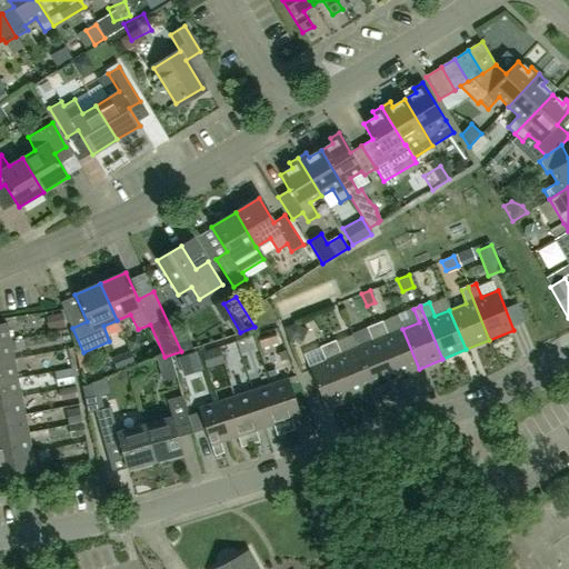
[(46,318),(49,330),(65,327),(62,315),(46,318)]
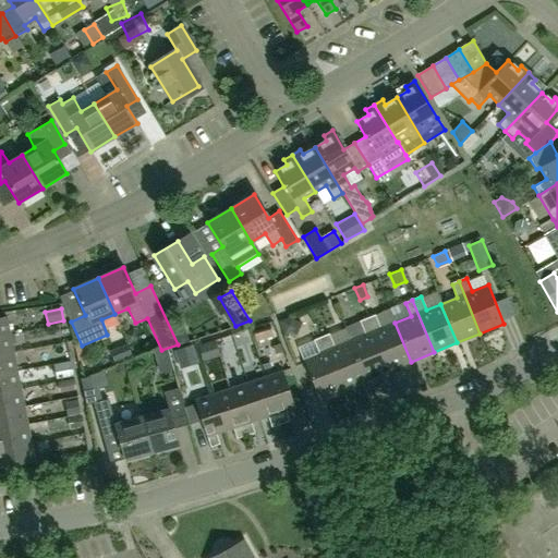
[(375,315),(366,318),(388,371),(411,362),(395,323),(380,329),(375,315)]
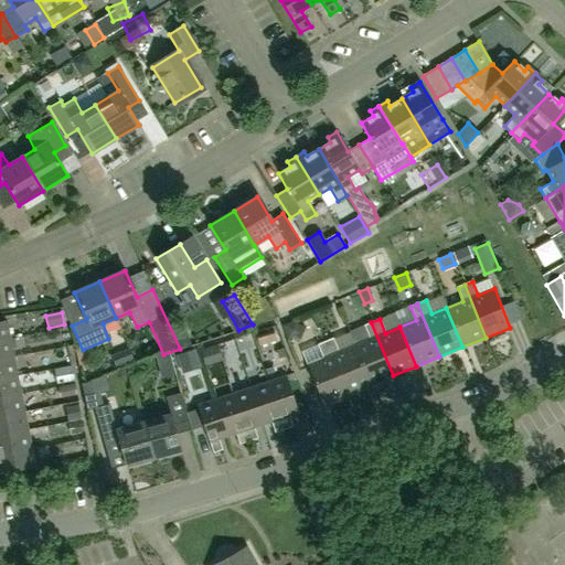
[(0,340),(10,339),(6,320),(0,321),(0,340)]
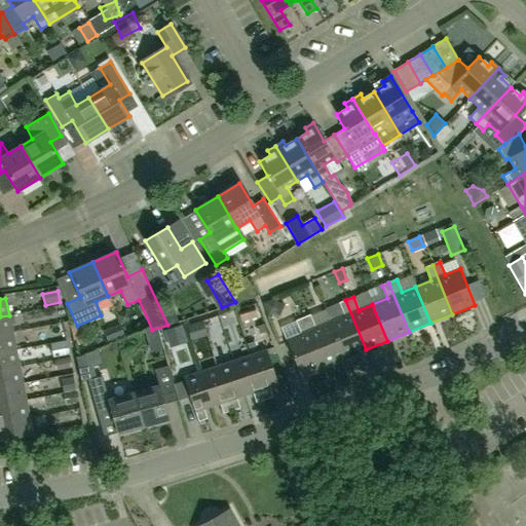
[(263,306),(267,317),(274,314),(278,306),(275,298),(262,303),(263,306)]
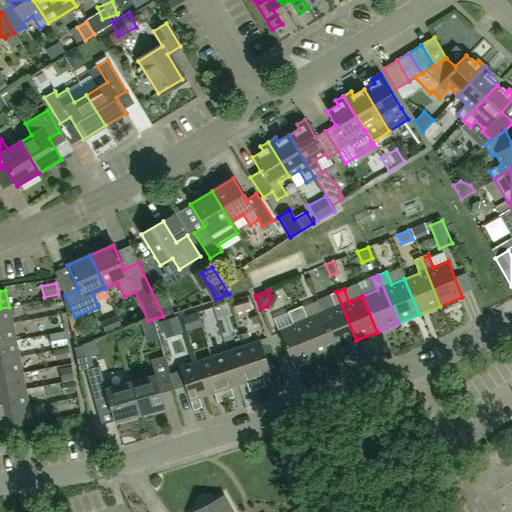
[(334,308),(320,314),(335,349),(356,340),(336,292),(329,295),(334,308)]
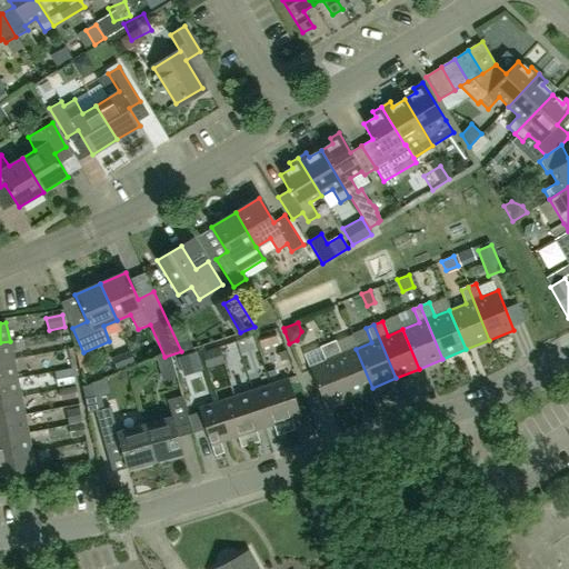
[(260,347),(277,342),(275,333),(258,339),(260,347)]
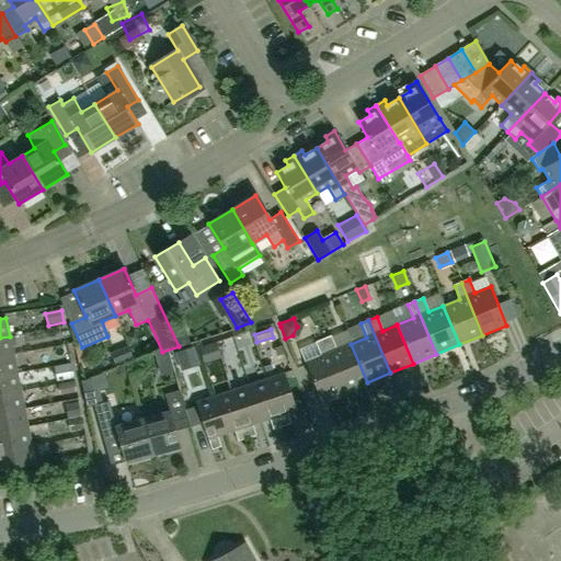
[(0,357),(13,355),(10,336),(0,338),(0,357)]
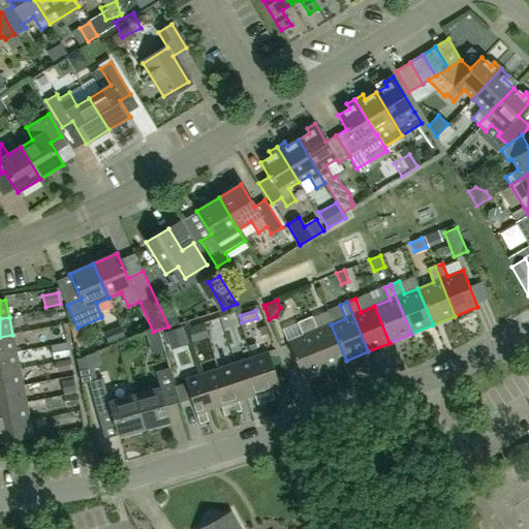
[(220,317),(188,328),(192,342),(224,332),(220,317)]
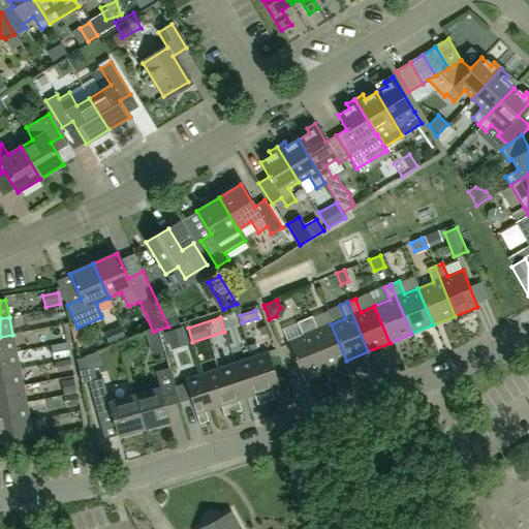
[(312,317),(304,320),(324,370),(346,361),(331,324),(317,330),(312,317)]
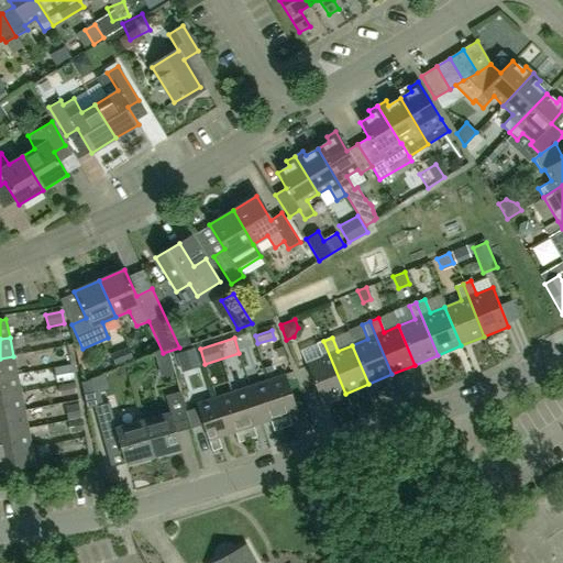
[(317,344),(322,357),(306,364),(322,404),(345,394),(323,341),(317,344)]
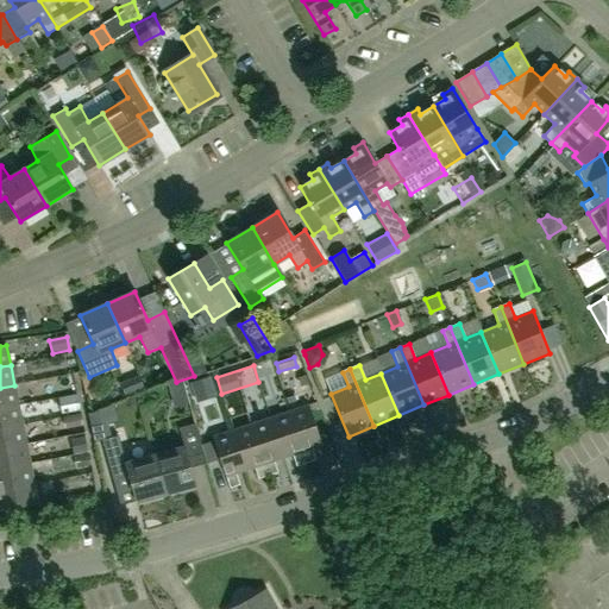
[(297,378),(300,387),(309,384),(307,375),(297,378)]
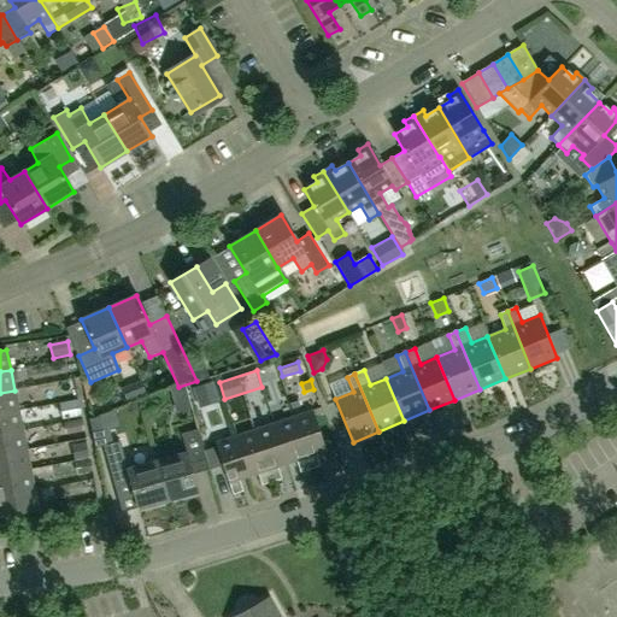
[(192,388),(199,407),(219,400),(212,381),(192,388)]
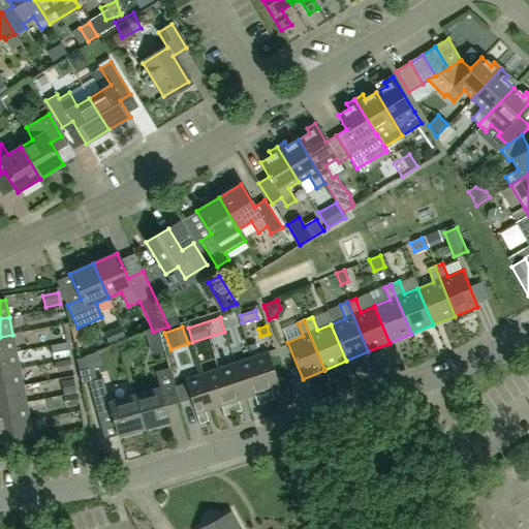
[(123,339),(119,329),(104,334),(109,345),(123,339)]
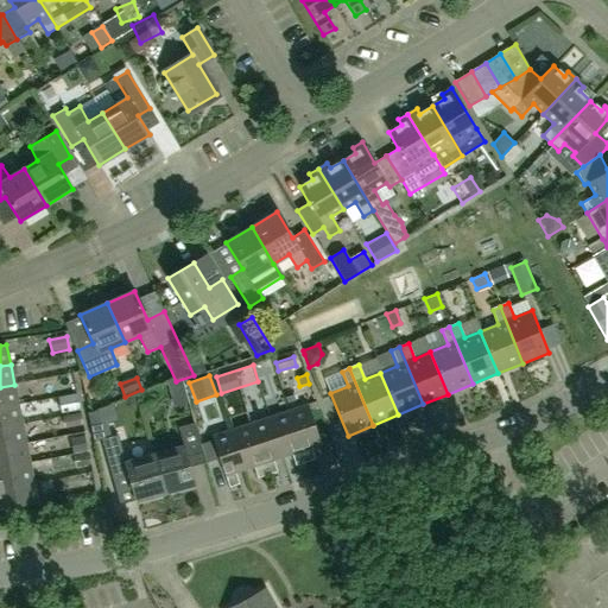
[(165,386),(172,407),(188,404),(181,381),(165,386)]
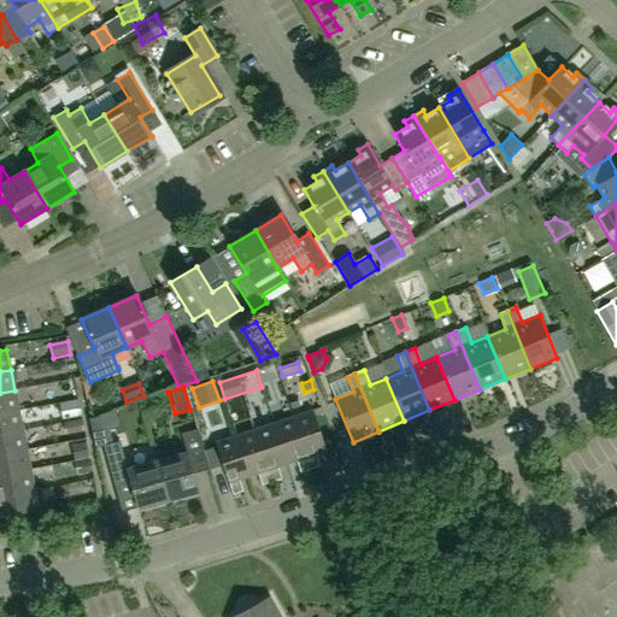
[(15,391),(0,393),(0,413),(18,410),(15,391)]
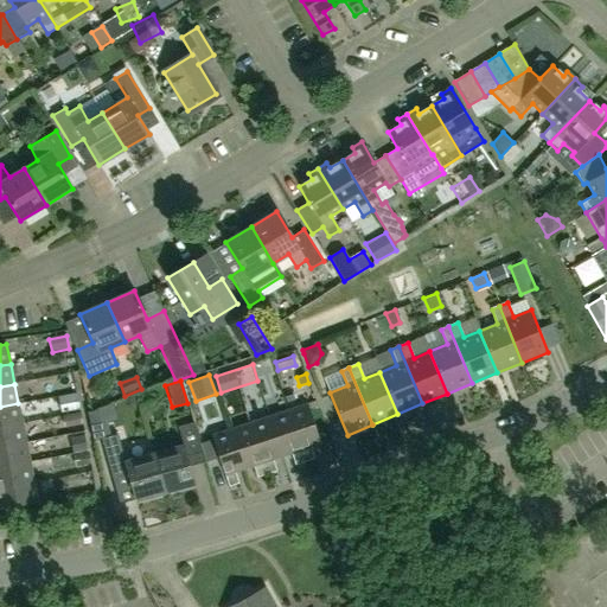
[(62,413),(80,409),(76,395),(58,398),(62,413)]
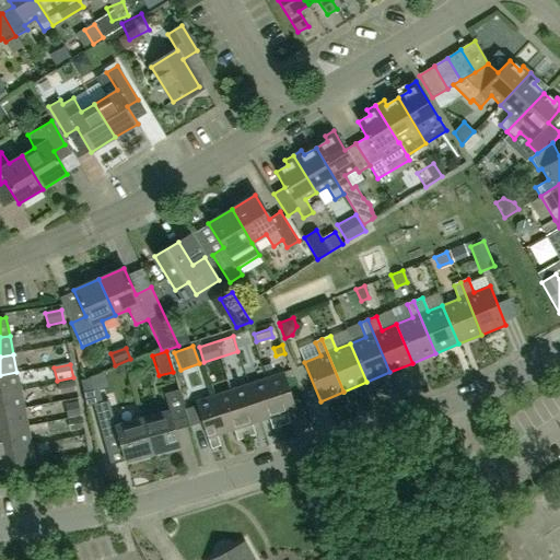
[(0,394),(20,391),(16,372),(0,375),(0,394)]
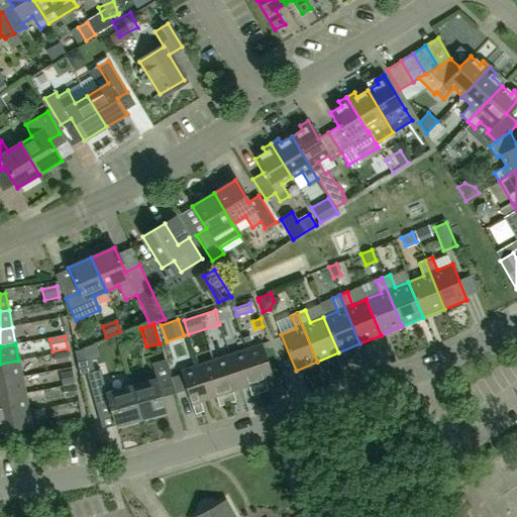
[(244,350),(259,394),(268,391),(265,381),(273,378),(262,344),(244,350)]
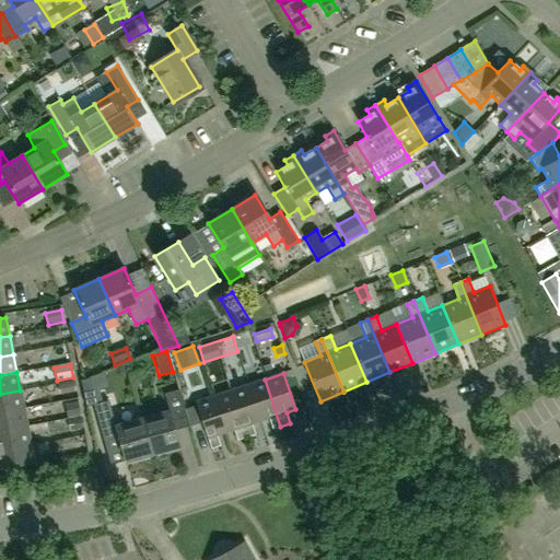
[(93,394),(89,380),(81,382),(84,396),(93,394)]
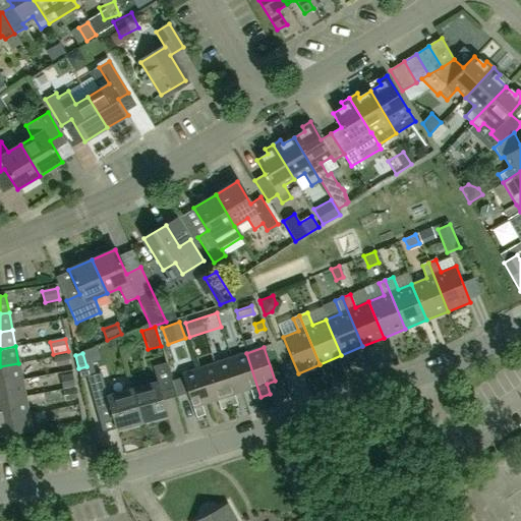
[(261,397),(246,353),(230,358),(241,392),(250,389),(253,399),(261,397)]
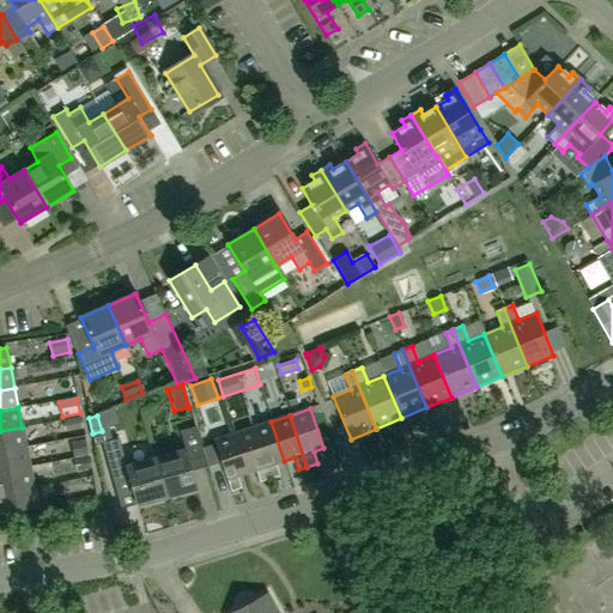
[(66,432),(83,429),(80,418),(64,422),(66,432)]
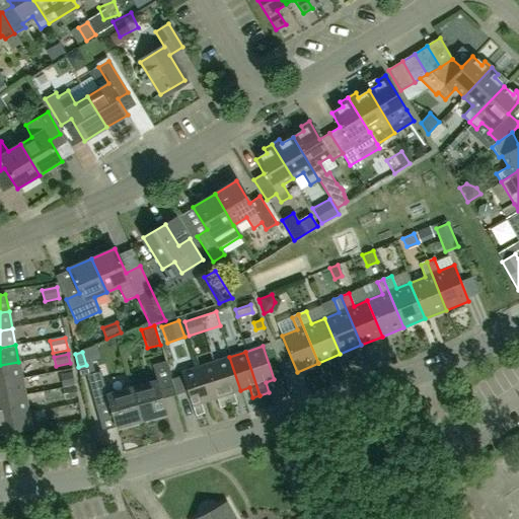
[(240,390),(229,357),(213,362),(227,405),(236,402),(233,392),(240,390)]
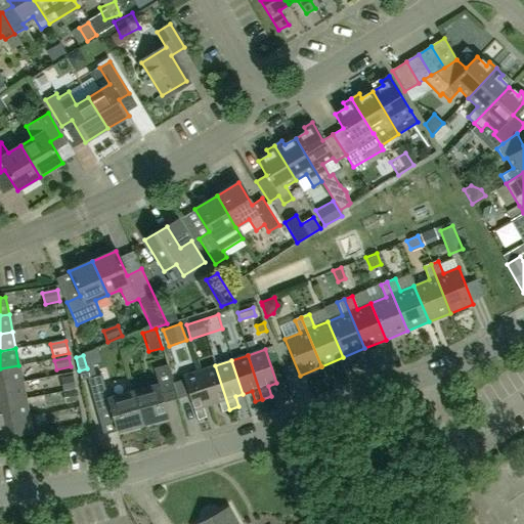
[(133,391),(142,426),(168,419),(161,394),(175,390),(173,381),(168,364),(154,368),(158,384),(133,391)]
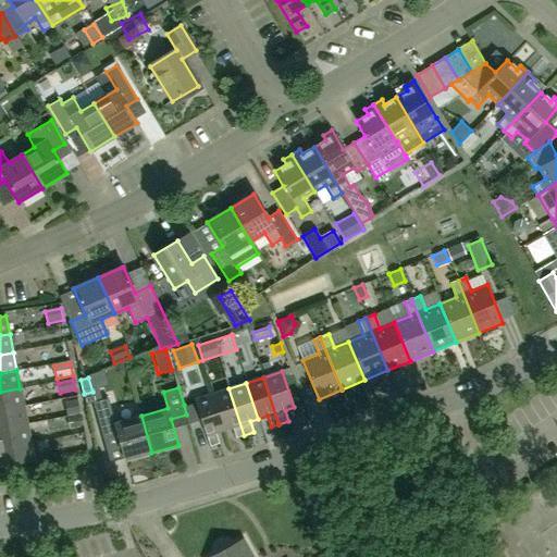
[(20,388),(0,392),(0,410),(24,406),(20,388)]
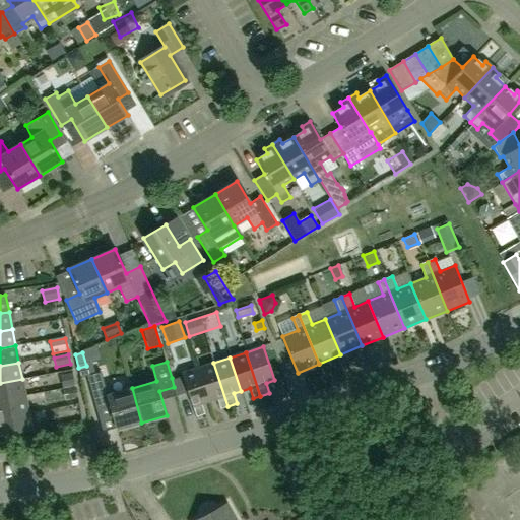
[(213,363),(198,368),(208,401),(217,399),(220,408),(228,406),(213,363)]
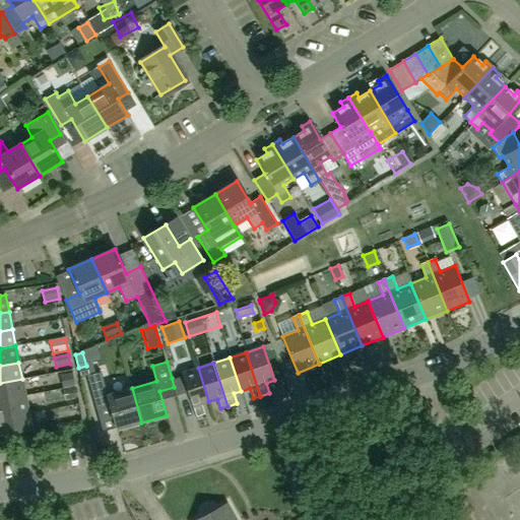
[(181,373),(182,375),(172,378),(174,387),(177,396),(187,392),(192,407),(193,407),(196,416),(204,413),(201,404),(208,401),(198,368),(181,373)]
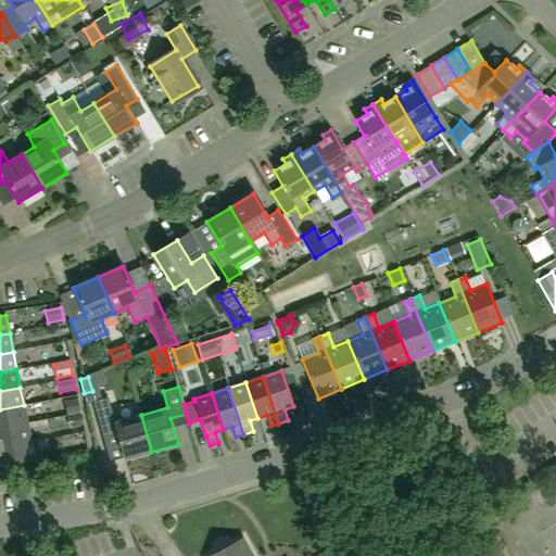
[(151,452),(141,415),(114,422),(108,399),(92,403),(101,432),(115,428),(124,459),(151,452)]
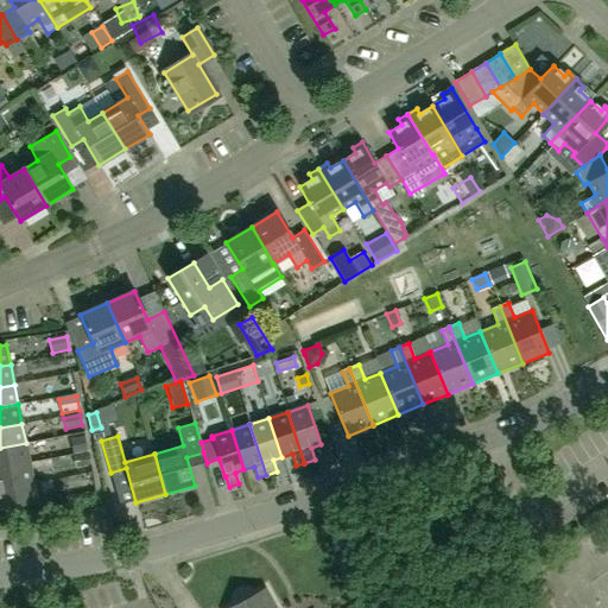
[(75,453),(87,450),(84,438),(73,441),(75,453)]
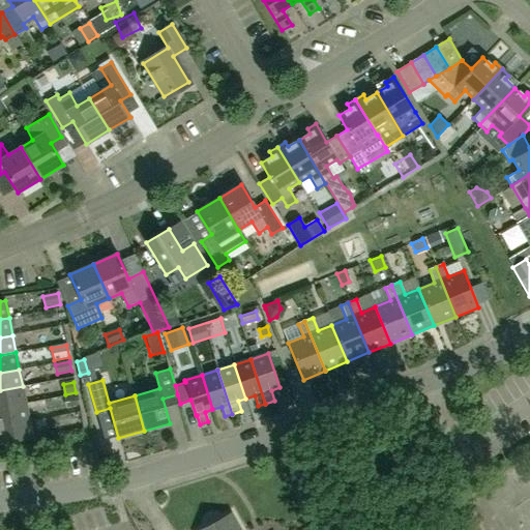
[(0,408),(26,404),(23,386),(0,390),(0,408)]
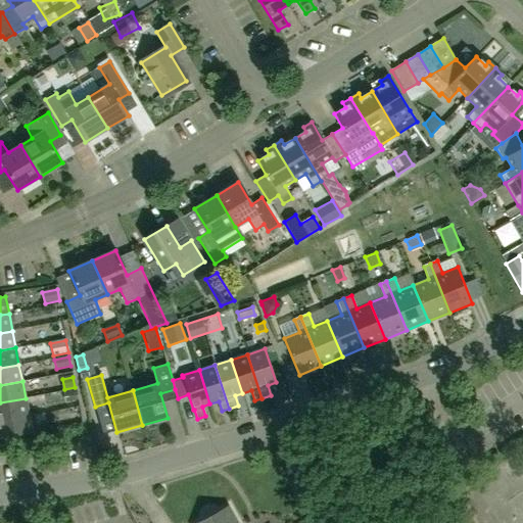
[(78,399),(76,391),(63,393),(65,402),(78,399)]
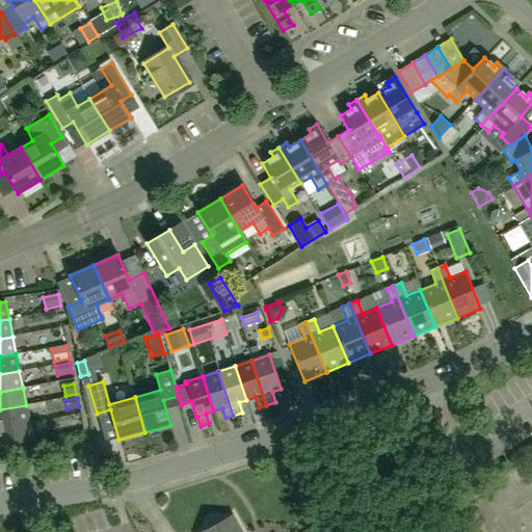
[(26,405),(0,409),(0,427),(29,422),(26,405)]
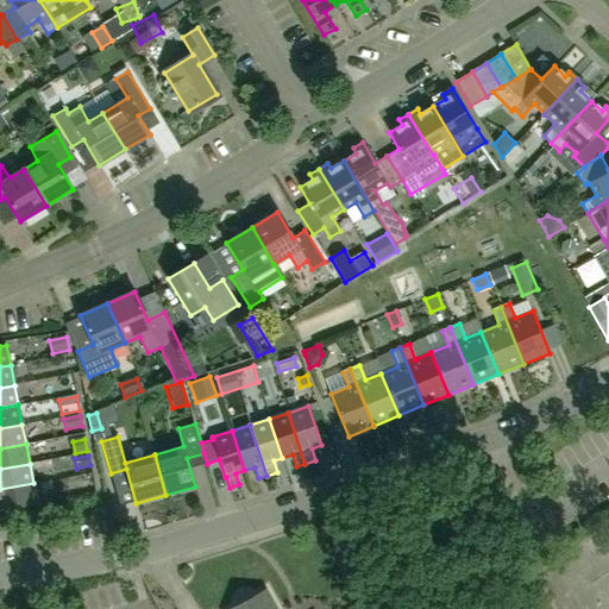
[(33,483),(0,489),(0,510),(38,504),(33,483)]
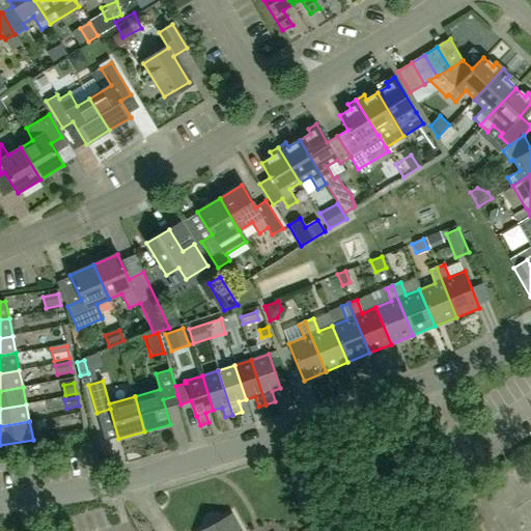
[(241,530),(231,514),(200,530),(241,530)]
